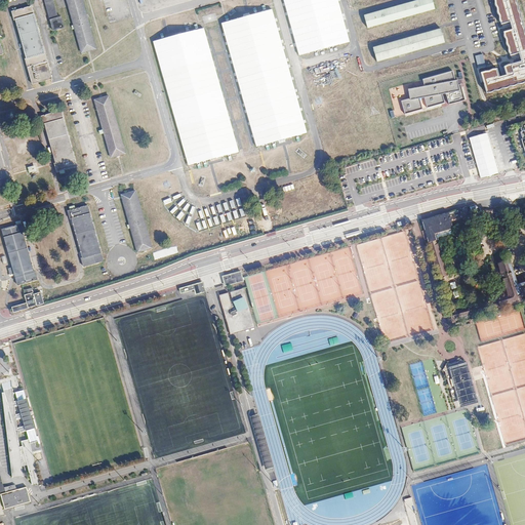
[(44,0),(49,19),(58,17),(53,0),(44,0)]
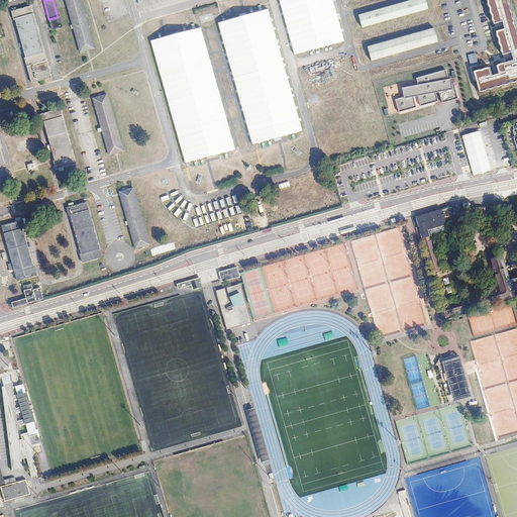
[(80,0),(72,0),(67,2),(82,53),(95,48),(80,0)]
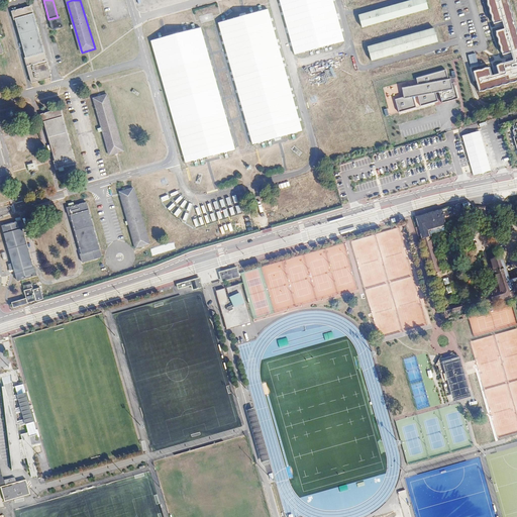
[(343,40),(331,0),(278,0),(293,55),(343,40)]
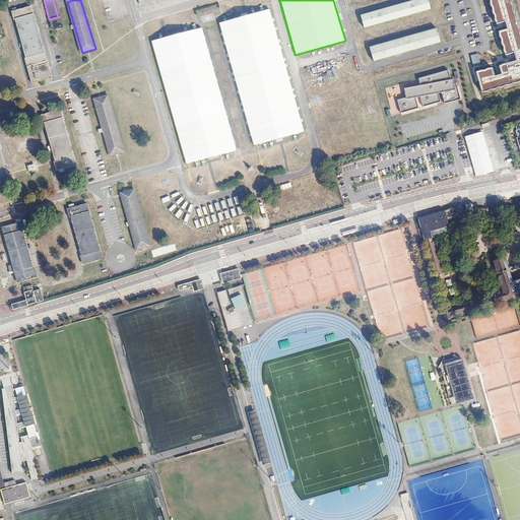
[(433,9),(430,0),(414,0),(361,16),(365,28),(433,9)]
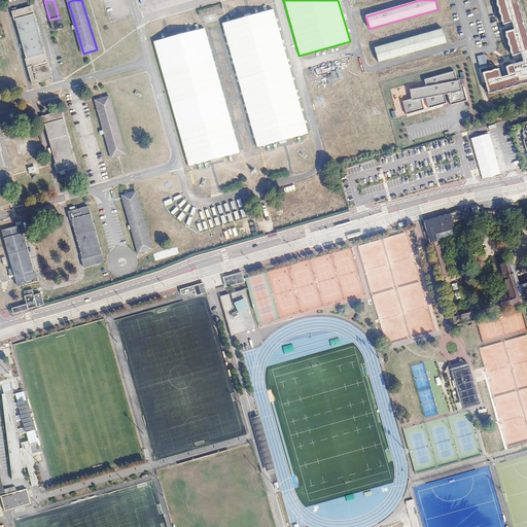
[(514,53),(513,54),(514,56),(523,53),(526,50),(526,32),(526,28),(525,25),(525,22),(523,18),(523,12),(521,10),(520,5),(519,2),(518,0),(498,0),(499,4),(501,7),(501,12),(503,14),(503,20),(504,24),(513,22),(516,30),(508,33),(507,35),(510,38),(510,42),(513,45),(512,49),(514,53)]
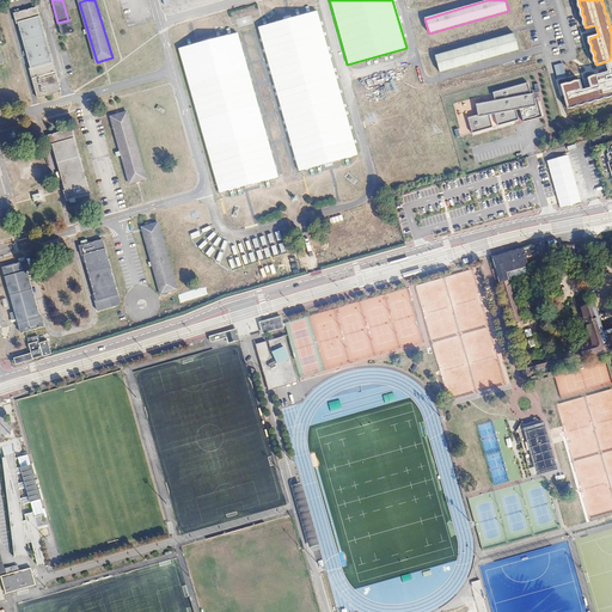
[(38,7),(13,14),(38,99),(61,93),(38,7)]
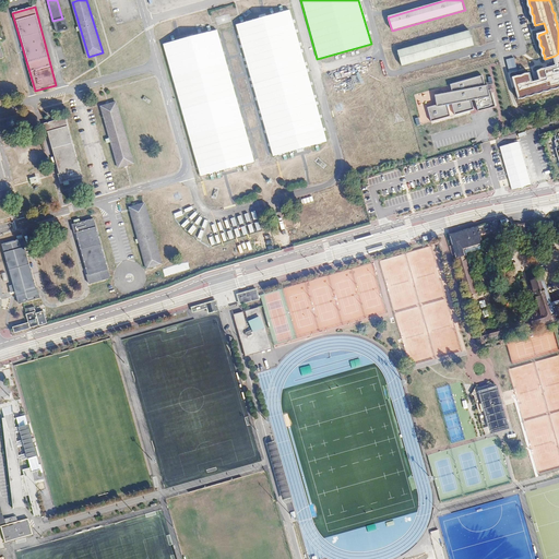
[(326,141),(288,9),(235,25),(273,157),(326,141)]
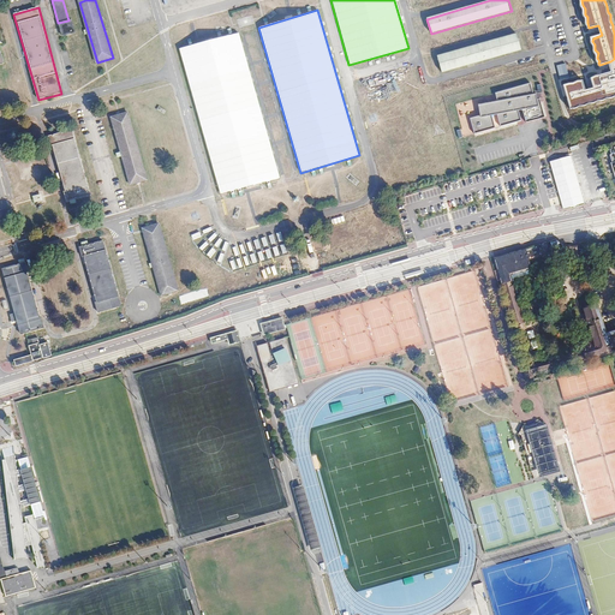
[(75,21),(60,22),(61,36),(76,35),(75,21)]
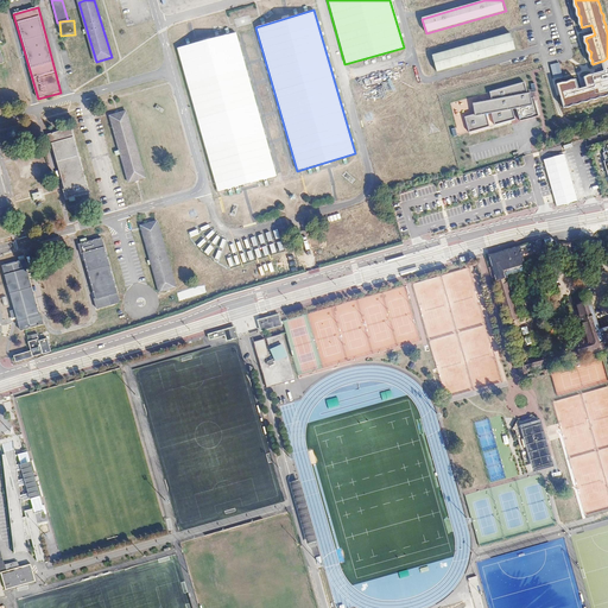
[(277,176),(235,33),(177,48),(217,191),(277,176)]
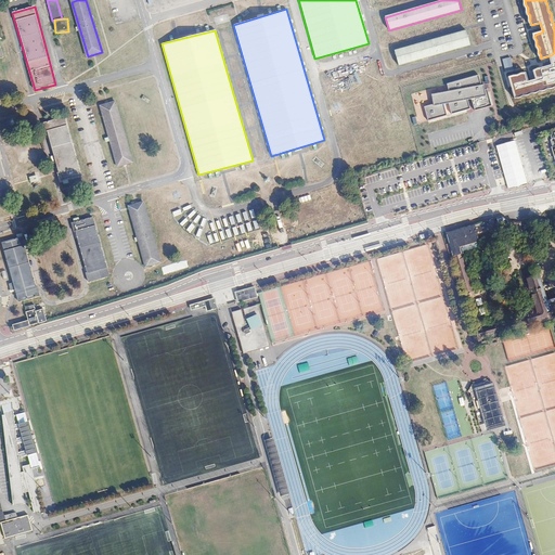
[(396,51),(400,66),(472,46),(467,30),(396,51)]
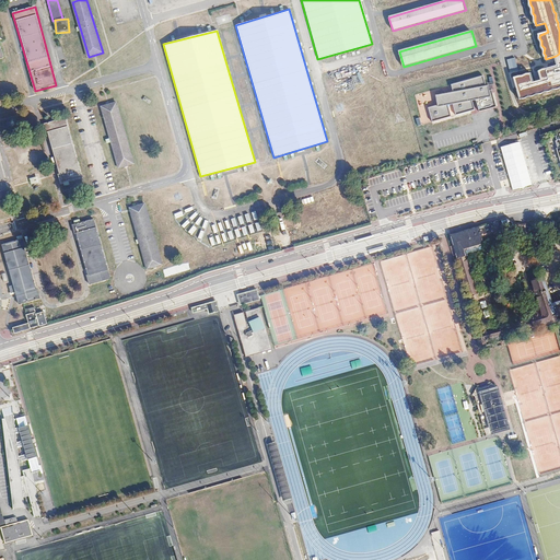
[(559,54),(556,56),(559,66),(547,69),(543,70),(540,71),(543,79),(534,82),(532,73),(526,74),(523,77),(518,77),(515,79),(521,98),(526,98),(528,95),(534,95),(536,93),(541,93),(544,91),(549,92),(551,89),(557,89),(559,86),(559,54)]
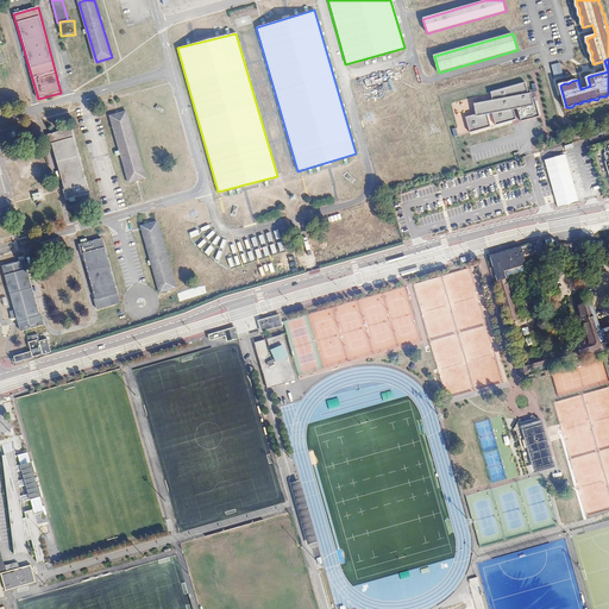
[(526,82),(493,92),(495,101),(477,106),(481,117),(470,120),(473,130),(490,125),(488,115),(494,113),(497,125),(518,119),(515,111),(519,111),(522,123),(540,117),(533,93),(528,93),(526,82)]
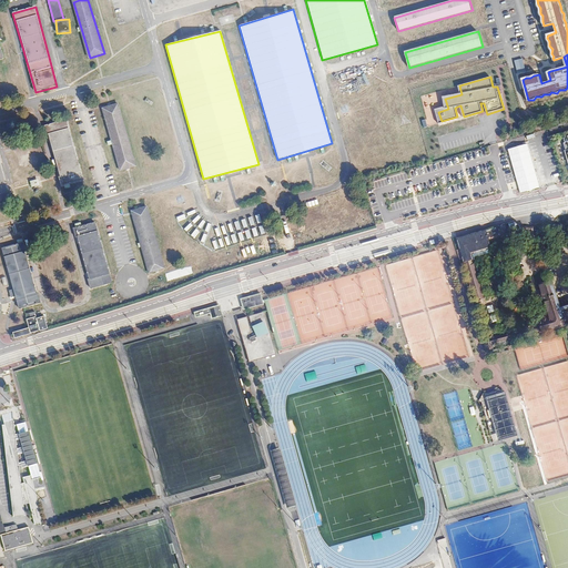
[(112,143),(105,144),(115,176),(138,170),(120,107),(103,111),(112,143)]
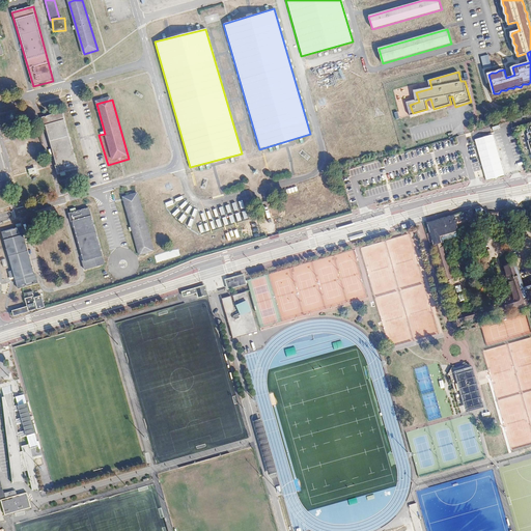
[(62,114),(44,120),(59,173),(79,167),(62,114)]
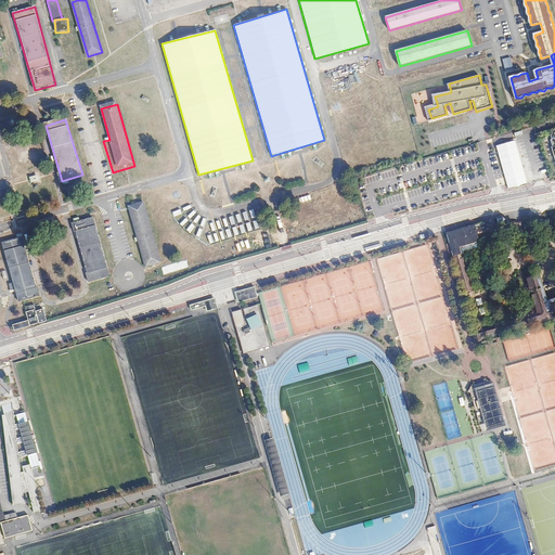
[(452,154),(434,158),(436,163),(479,152),(478,145),(451,152),(452,154)]
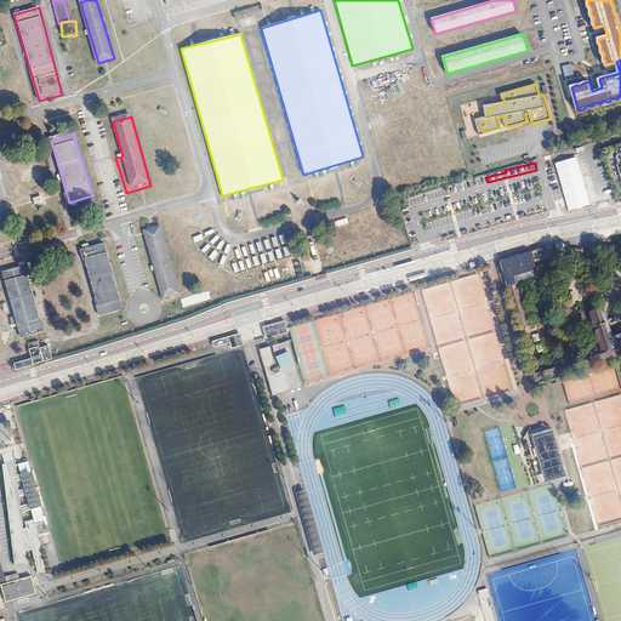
[(0,174),(0,220),(12,216),(0,174)]
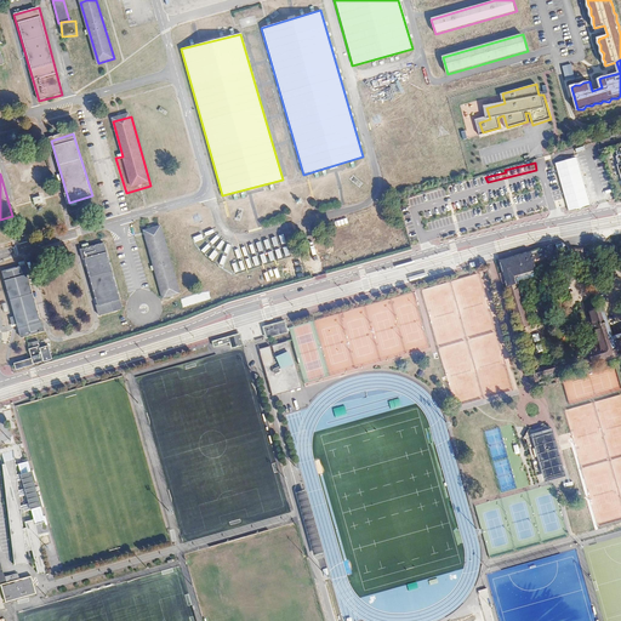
[(160,227),(143,232),(164,301),(181,295),(160,227)]
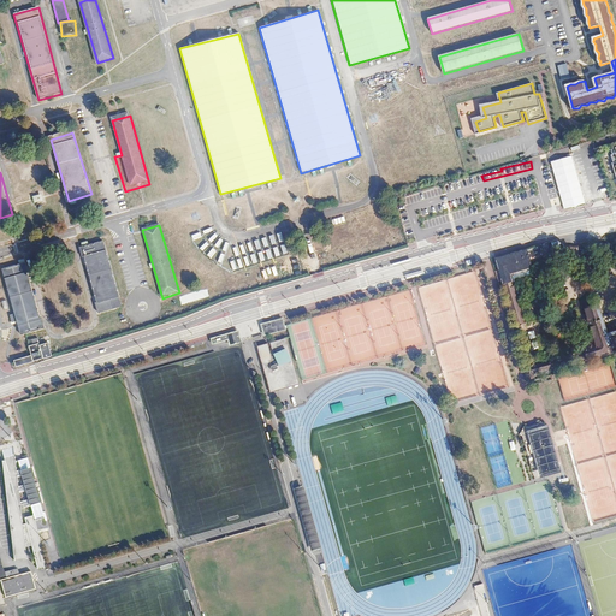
[(105,242),(81,249),(100,315),(124,309),(105,242)]
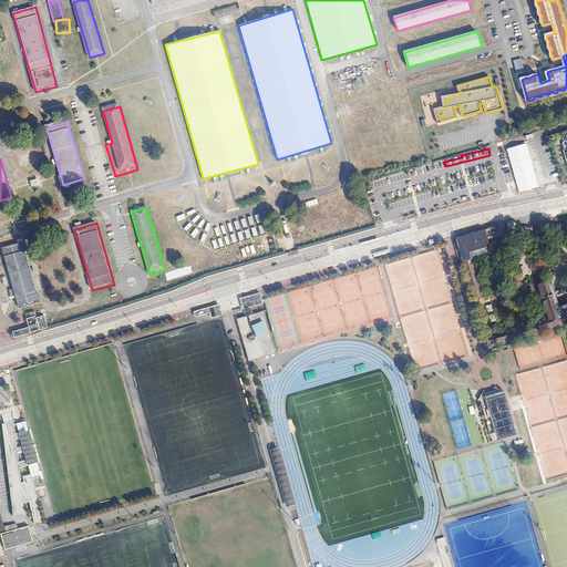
[(485,233),(455,241),(475,313),(488,309),(471,251),(488,248),(485,233)]
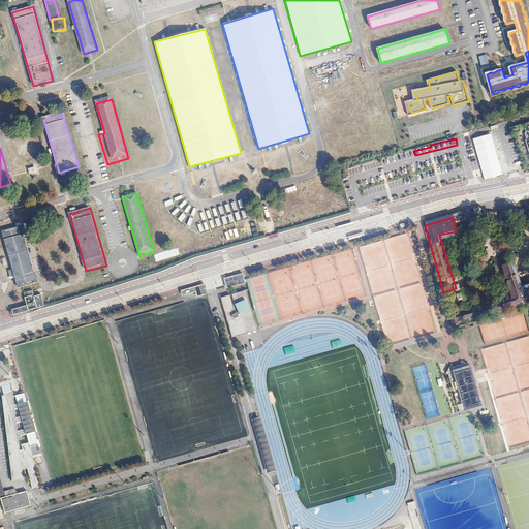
[(22,226),(0,232),(18,289),(39,282),(22,226)]
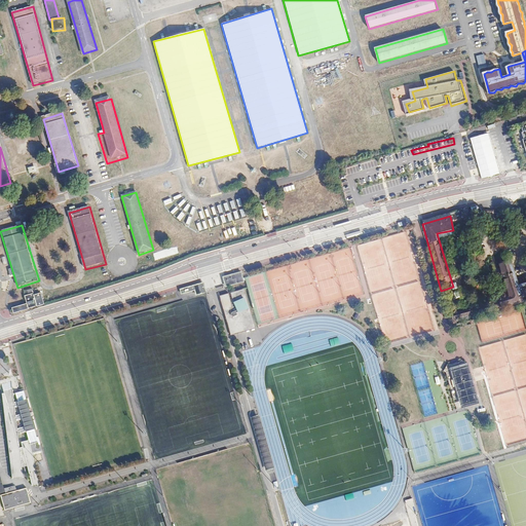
[(502,264),(512,302),(522,299),(513,261),(502,264)]
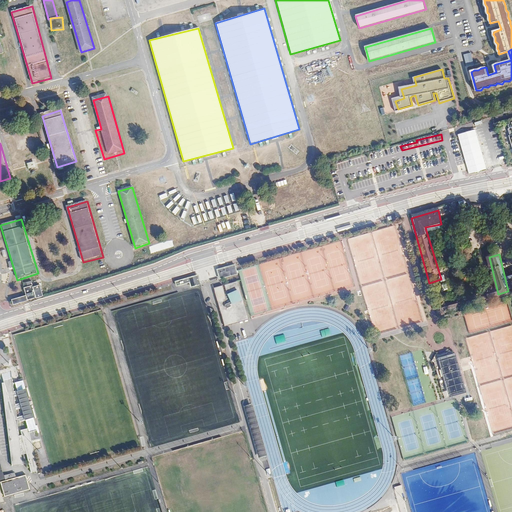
[(224,268),(220,270),(222,279),(233,276),(232,270),(226,272),(224,268)]
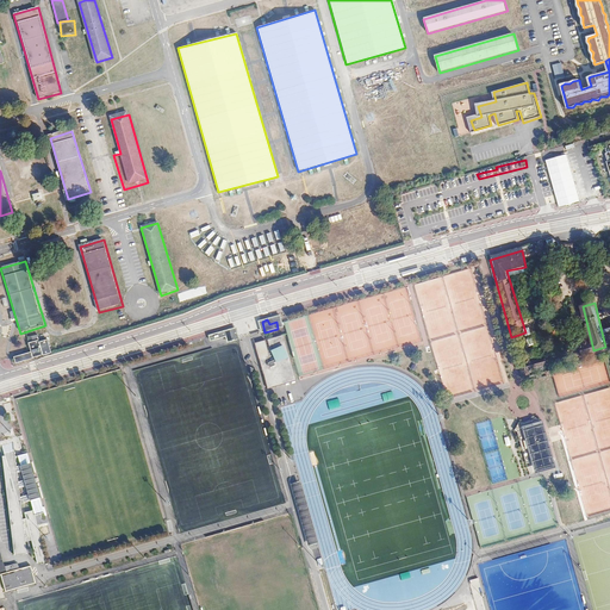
[(231,330),(222,334),(224,342),(234,338),(231,330)]
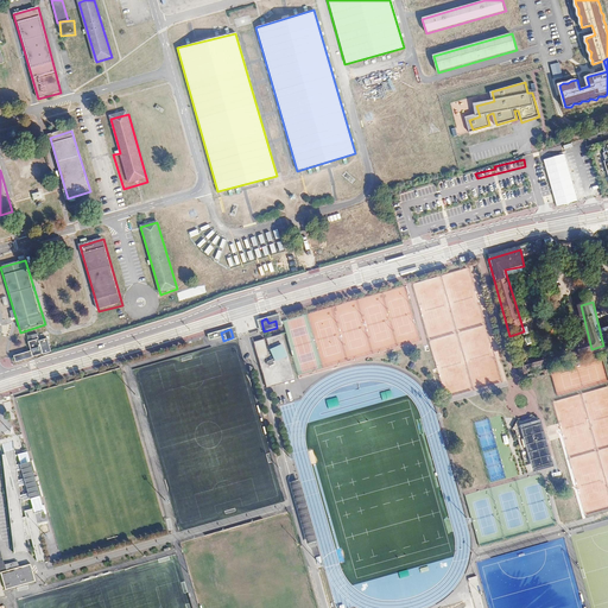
[(284,333),(255,341),(268,387),(298,379),(284,333)]
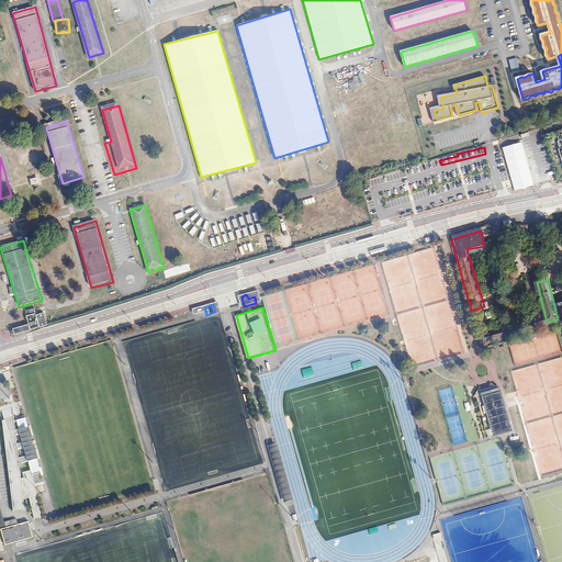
[(15,335),(48,326),(45,313),(27,317),(30,326),(14,330),(15,335)]
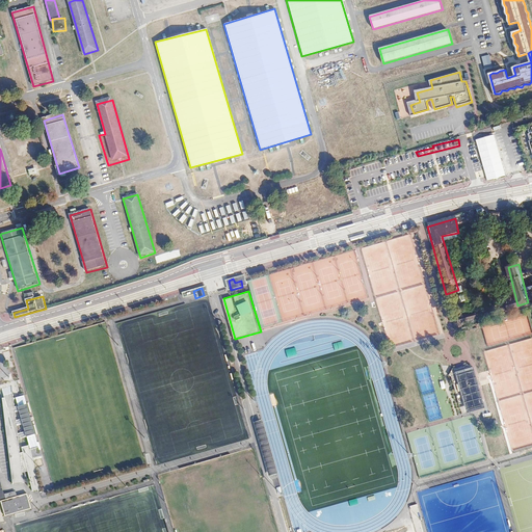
[(339,346),(347,344),(345,337),(337,339),(339,346)]
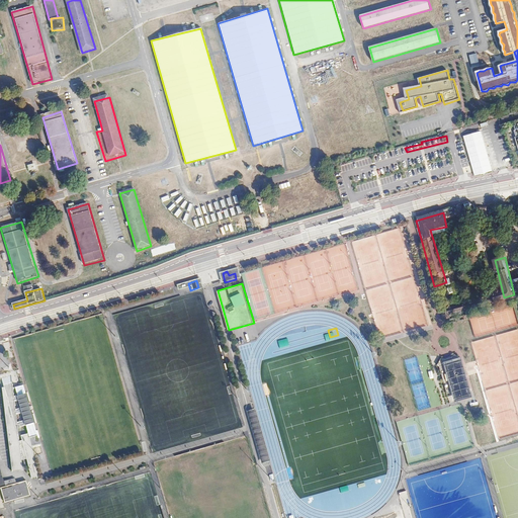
[(464,352),(440,359),(450,393),(458,390),(461,399),(477,394),(464,352)]
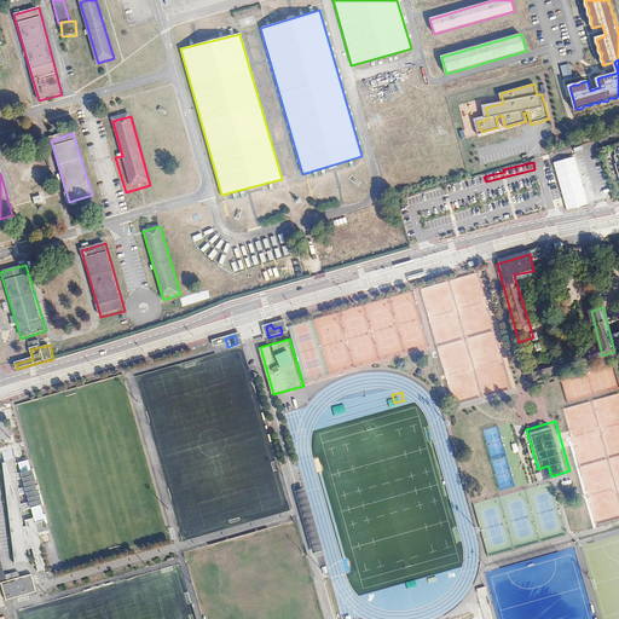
[(13,441),(0,443),(0,458),(16,562),(29,560),(27,548),(32,548),(36,568),(46,566),(35,524),(34,518),(23,521),(13,441)]
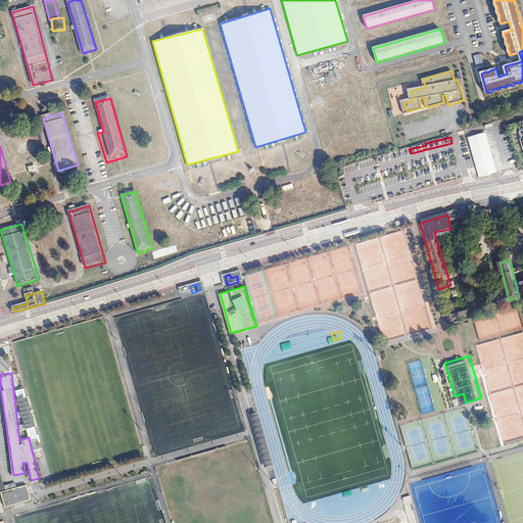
[(24,388),(15,391),(29,437),(30,442),(41,439),(24,388)]
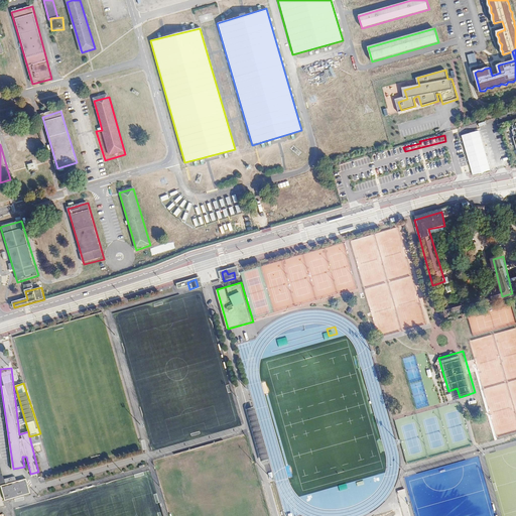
[(24,481),(2,487),(6,502),(28,497),(24,481)]
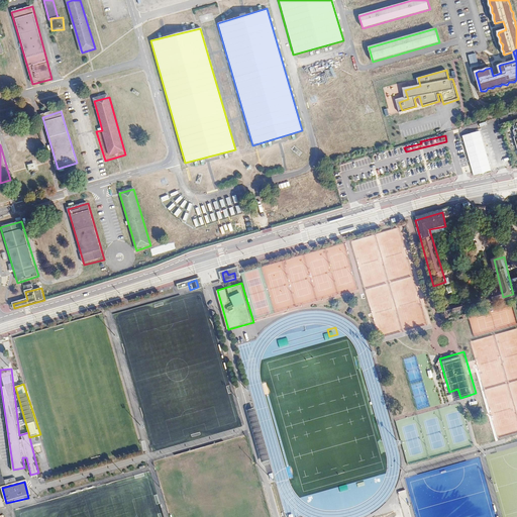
[(401,500),(407,499),(406,490),(399,491),(401,500)]
